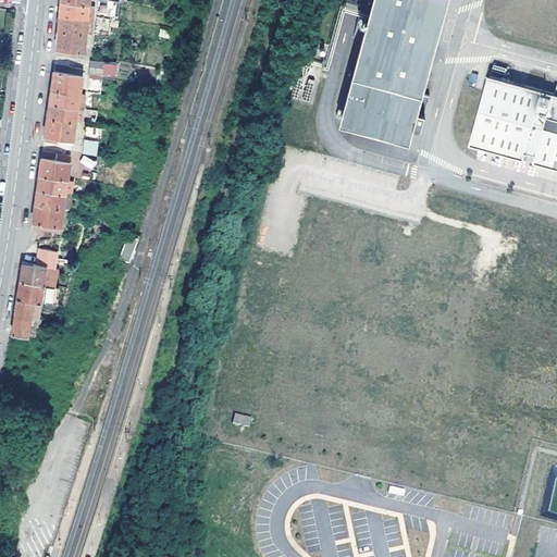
[(58,42),(56,53),(69,54),(84,57),(85,42),(86,33),(91,33),(93,26),(93,23),(94,11),(94,8),(89,7),(89,4),(89,0),(61,0),(62,1),(61,9),(60,15),(60,23),(59,31),(58,42)]
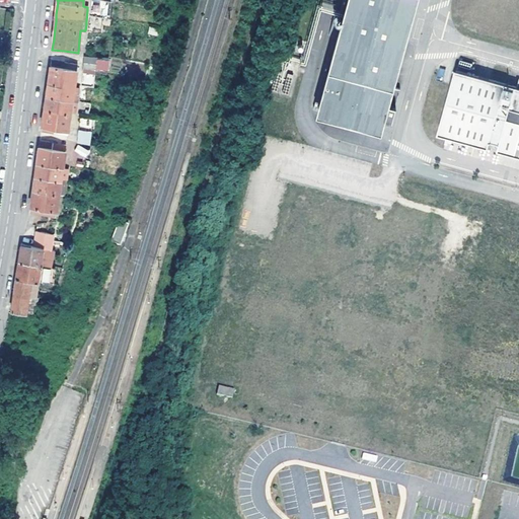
[(95,0),(93,0),(91,13),(106,16),(109,2),(95,0)]
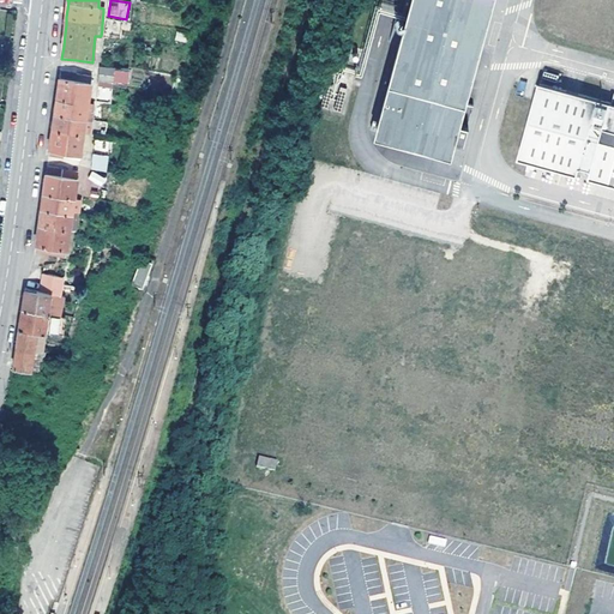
[(489,0),(410,0),(377,125),(405,132),(403,137),(450,152),(452,144),(462,148),(467,128),(457,126),(489,0)]
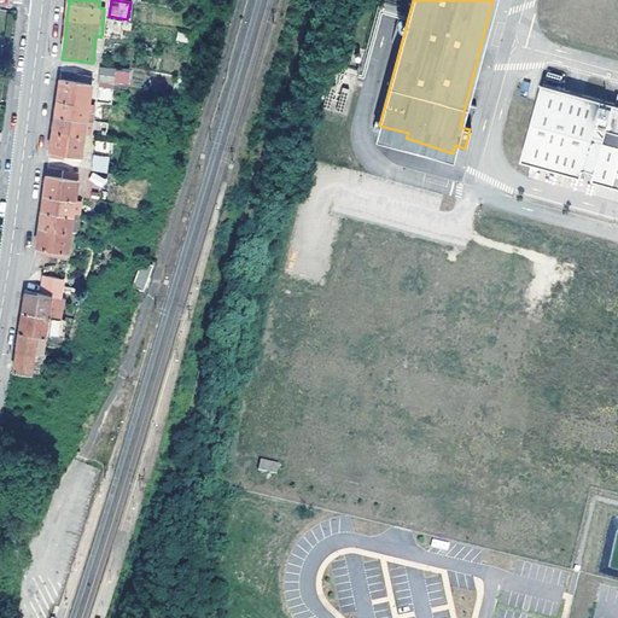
[(100,66),(99,70),(98,79),(100,80),(114,81),(115,69),(103,66),(100,66)]
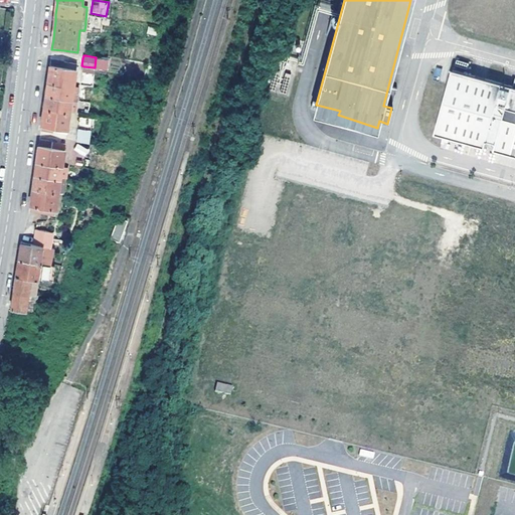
[(41,129),(53,131),(66,133),(68,123),(69,112),(69,111),(75,111),(76,105),(76,102),(78,91),(78,87),(72,86),(72,84),(74,72),(75,63),(63,61),(50,60),(49,68),(48,80),(47,84),(46,95),(45,103),(44,108),(43,119),(41,129)]
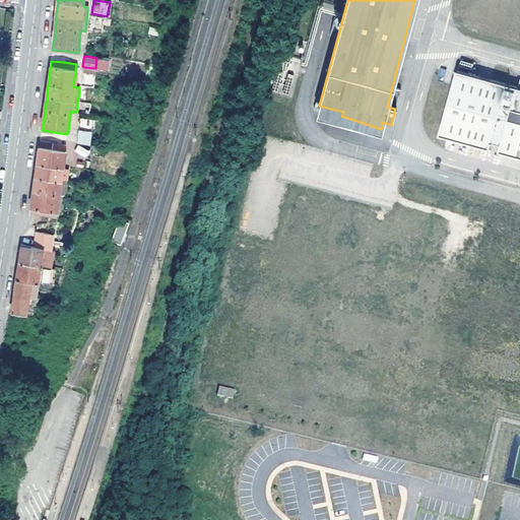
[(458,70),(441,135),(492,148),(493,143),(503,145),(502,151),(519,155),(519,85),(519,86),(458,70)]
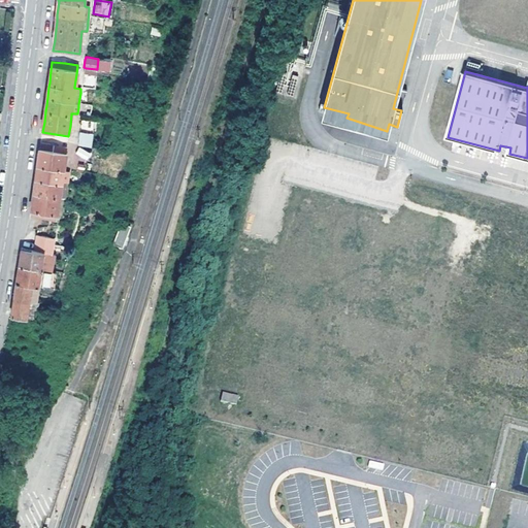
[(92,147),(94,134),(79,132),(78,145),(92,147)]
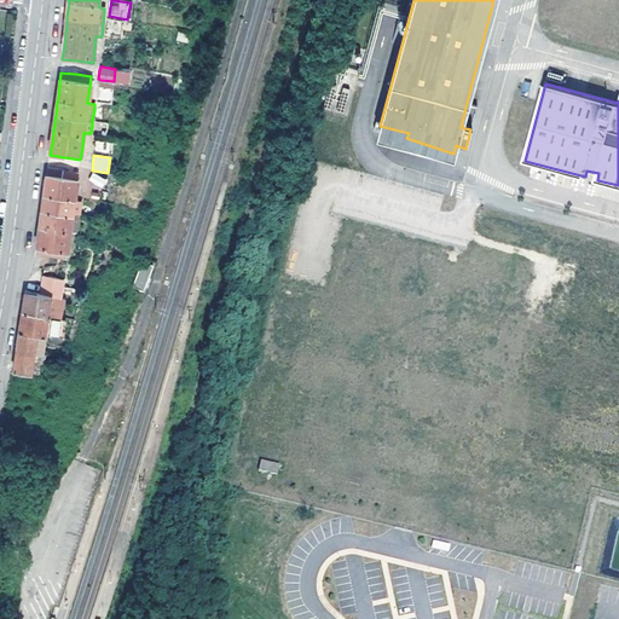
[(38,239),(36,252),(52,254),(67,255),(68,242),(70,230),(70,229),(76,230),(77,224),(79,219),(80,209),(81,201),(74,198),(75,187),(79,173),(64,171),(47,168),(46,185),(45,195),(44,203),(42,210),(41,219),(40,226),(38,239)]
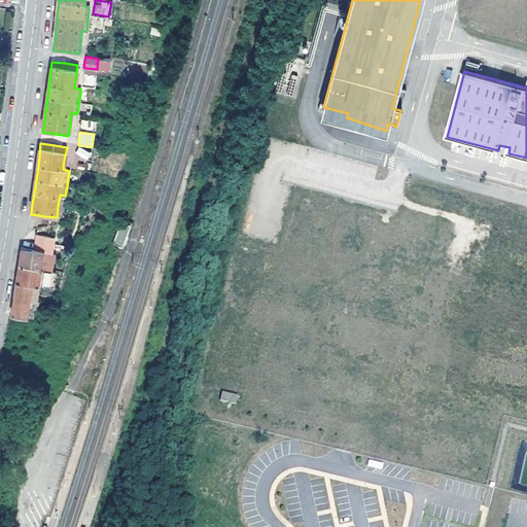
[(88,161),(91,153),(79,146),(75,153),(88,161)]
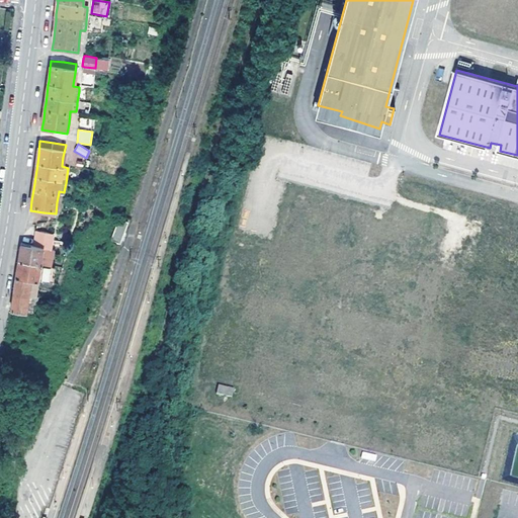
[(111,241),(120,243),(124,226),(116,224),(111,241)]
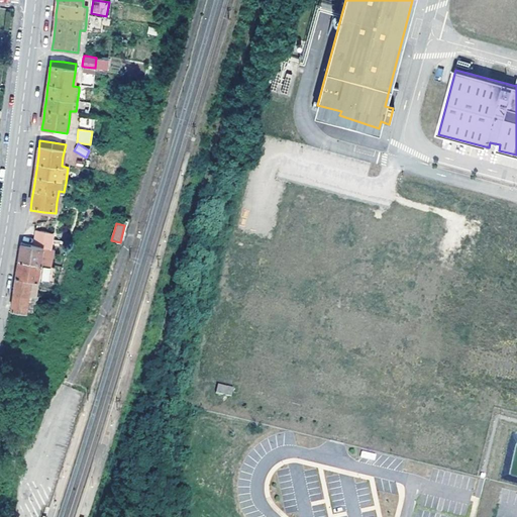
[(37,230),(34,244),(44,246),(53,247),(56,233),(37,230)]
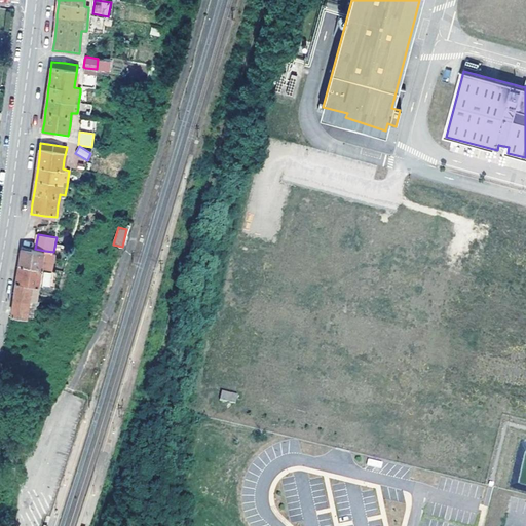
[(21,256),(20,263),(42,267),(45,251),(35,249),(23,247),(21,256)]
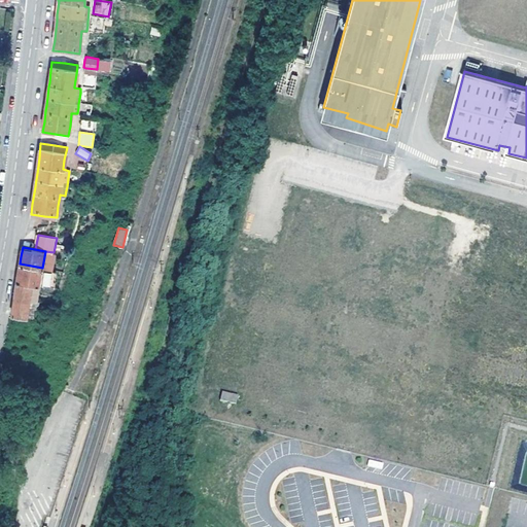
[(31,283),(51,287),(55,271),(42,268),(20,264),(18,273),(16,280),(31,283)]
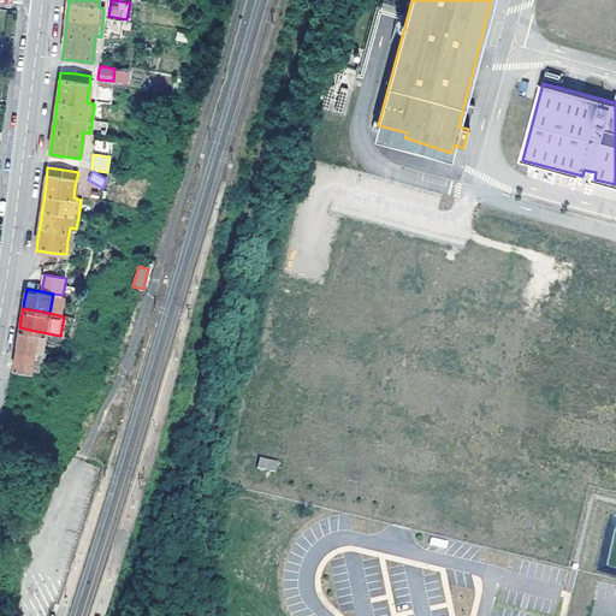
[(18,337),(17,347),(34,349),(36,331),(19,327),(18,337)]
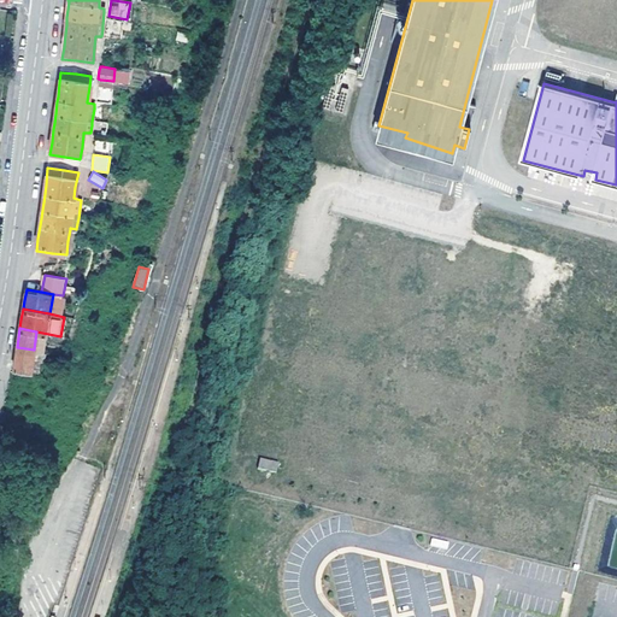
[(15,368),(31,370),(34,350),(17,347),(16,359),(15,368)]
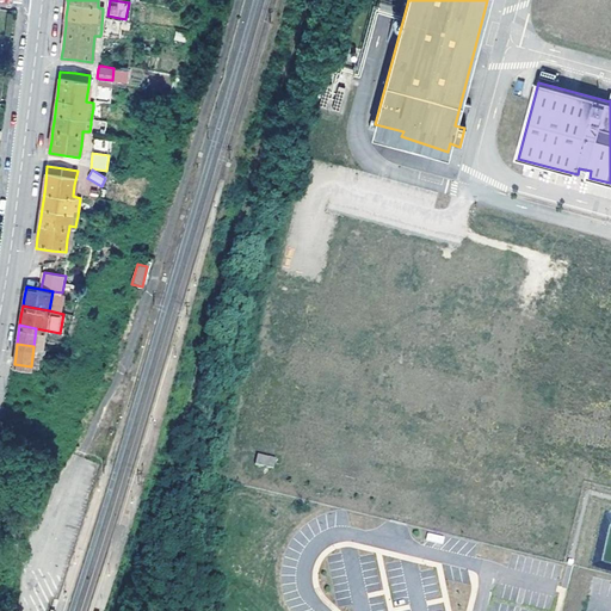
[(275,468),(277,457),(258,452),(254,463),(275,468)]
